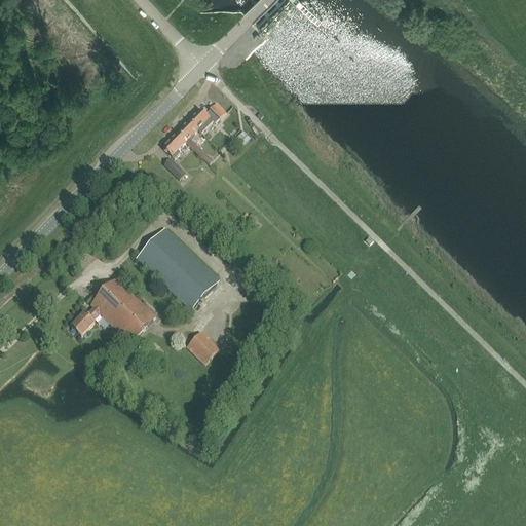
[(286,10),(275,0),(266,0),(282,14),(286,17),(289,19),(291,20),(291,19),(291,16),(290,14),(290,13),(286,10)]
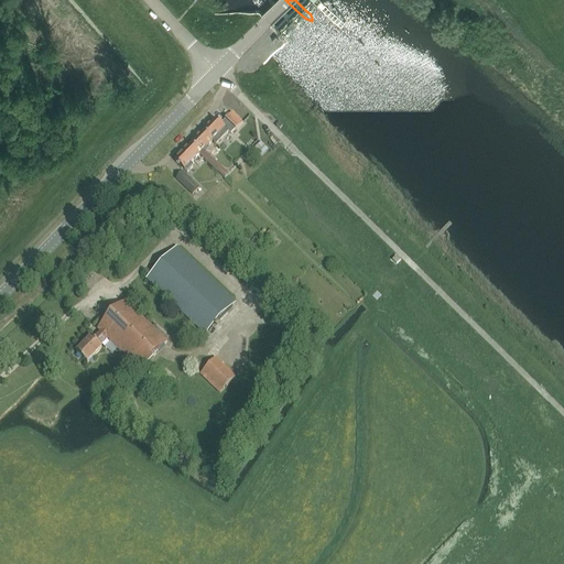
[(295,23),(274,3),(272,2),(270,2),(269,3),(269,6),(270,8),(291,28),(295,31),(297,32),(300,32),(301,30),(299,26),(295,23)]
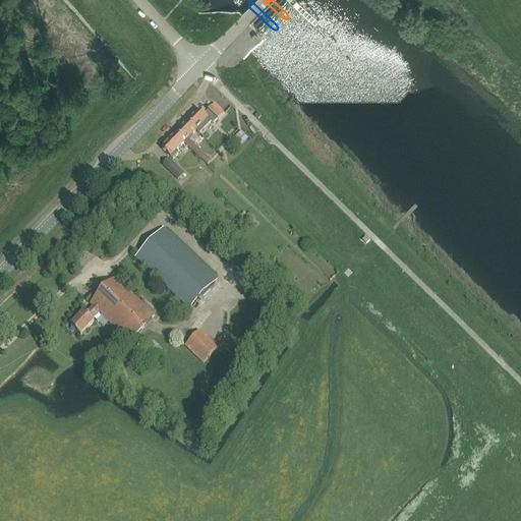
[(188,122),(196,130),(199,134),(211,122),(213,124),(217,120),(218,120),(224,114),(214,104),(208,111),(205,115),(199,110),(188,122)]
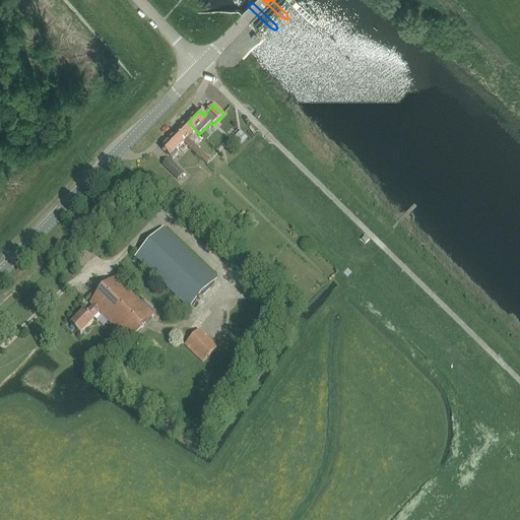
[(187,139),(196,130),(188,122),(176,134),(185,142),(184,142),(205,164),(207,166),(211,161),(209,159),(194,144),(193,145),(187,139)]
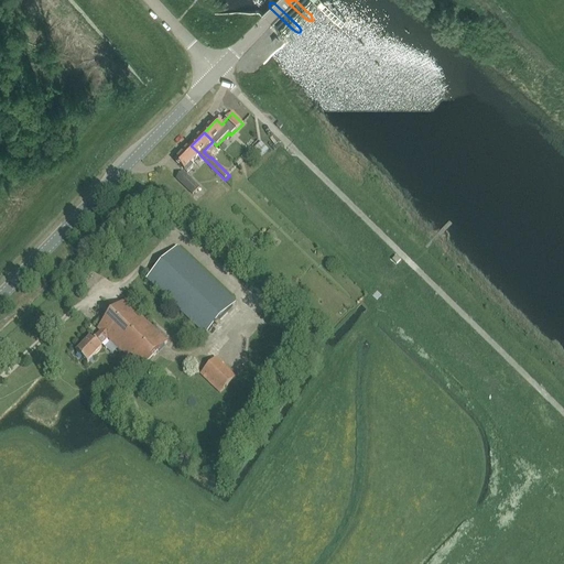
[(255,147),(261,154),(270,147),(263,139),(255,147)]
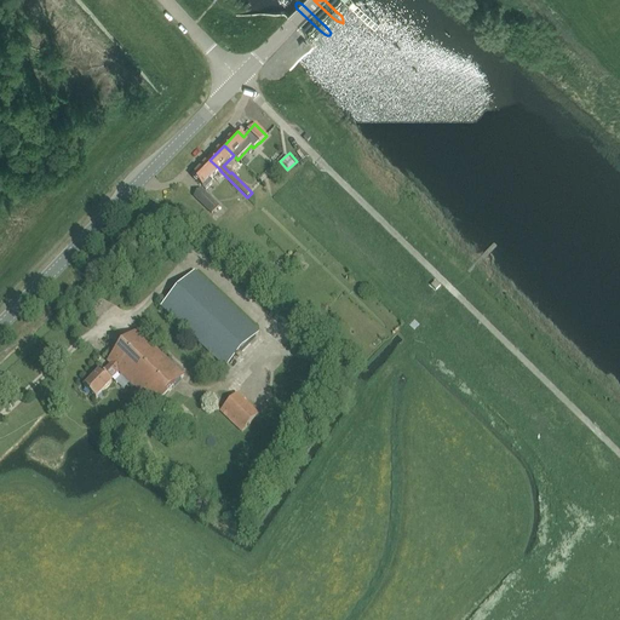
[(210,181),(219,170),(220,170),(210,160),(193,178),(206,190),(212,183),(210,181)]
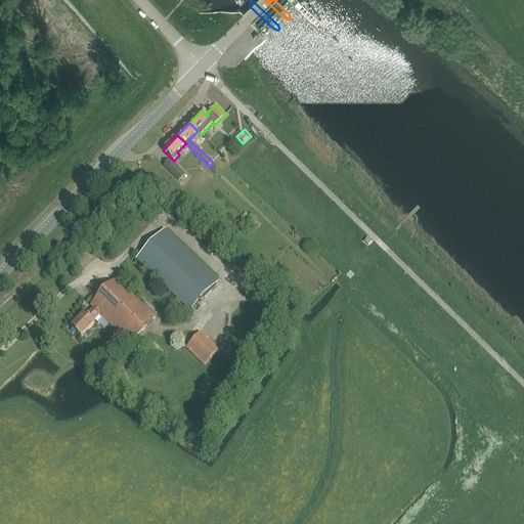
[(163,167),(178,181),(185,175),(170,160),(163,167)]
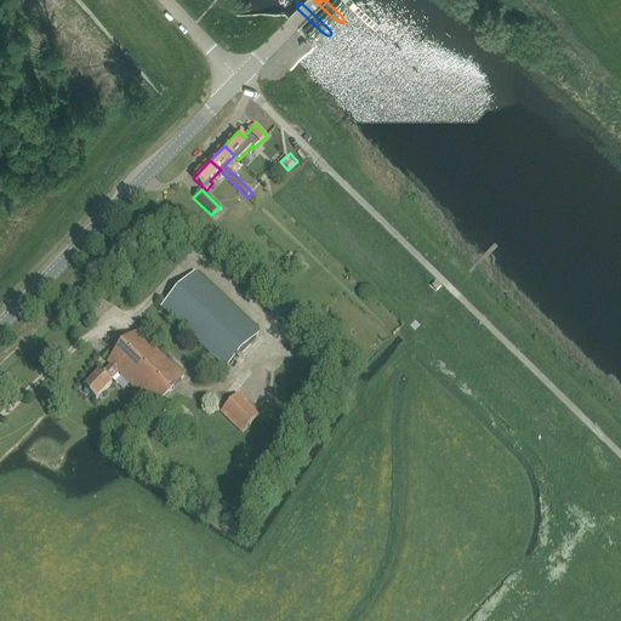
[(224,369),(258,334),(194,273),(161,308),(224,369)]
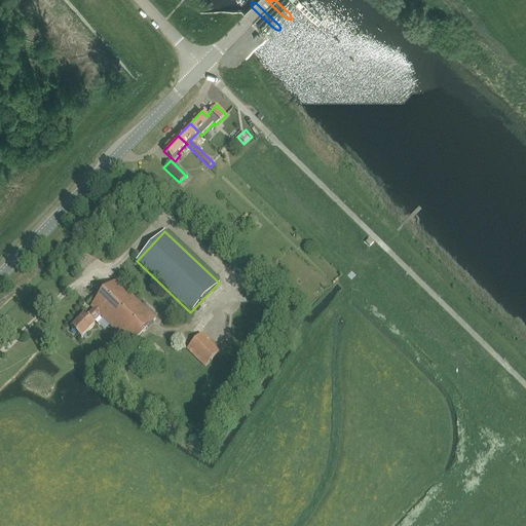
[(130,345),(156,320),(116,282),(91,307),(94,309),(86,316),(84,315),(71,330),(81,339),(95,325),(94,324),(100,316),(130,345)]
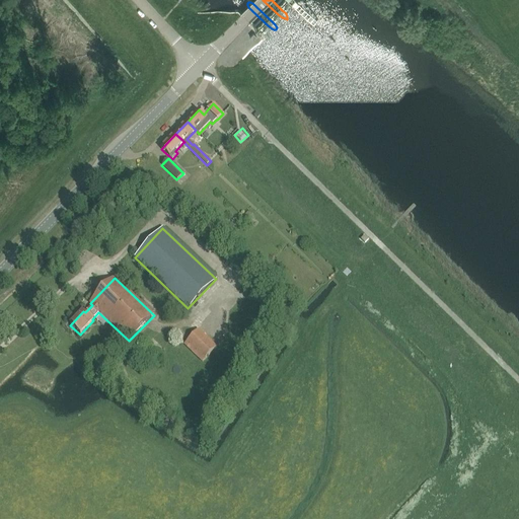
[(199,329),(183,345),(202,362),(217,347),(199,329)]
